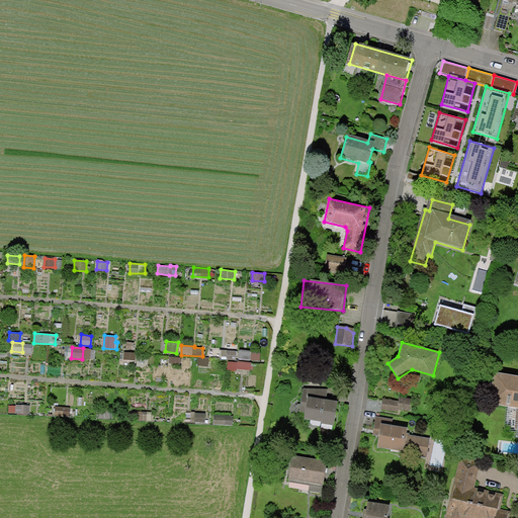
[(96,349),(84,348),(83,358),(95,359),(96,349)]
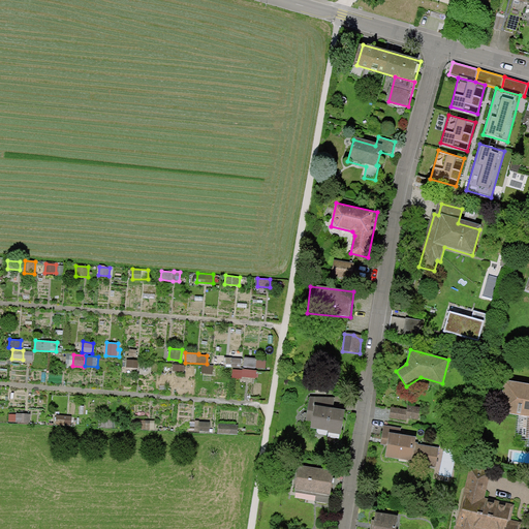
[(257,358),(245,356),(244,367),(266,368),(267,361),(257,360),(257,358)]
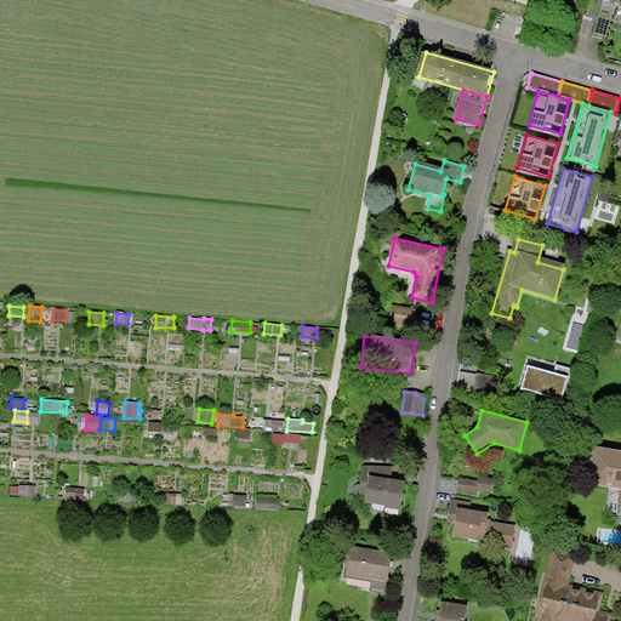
[(284,421),(265,420),(263,431),(283,432),(284,421)]
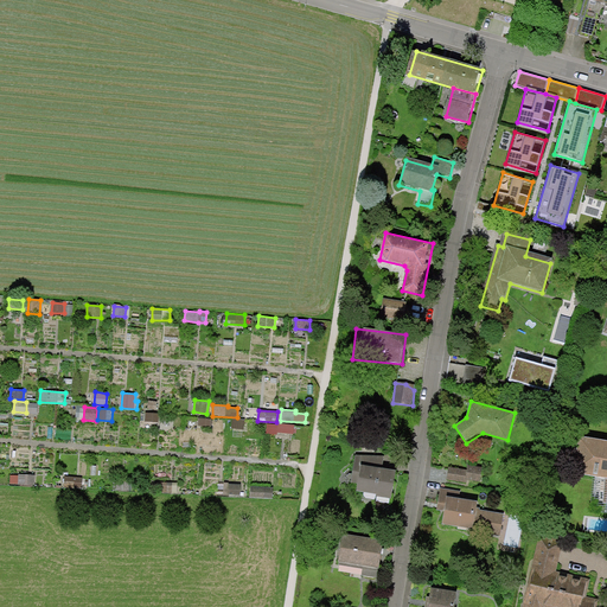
[(160,414),(146,413),(145,421),(159,422),(160,414)]
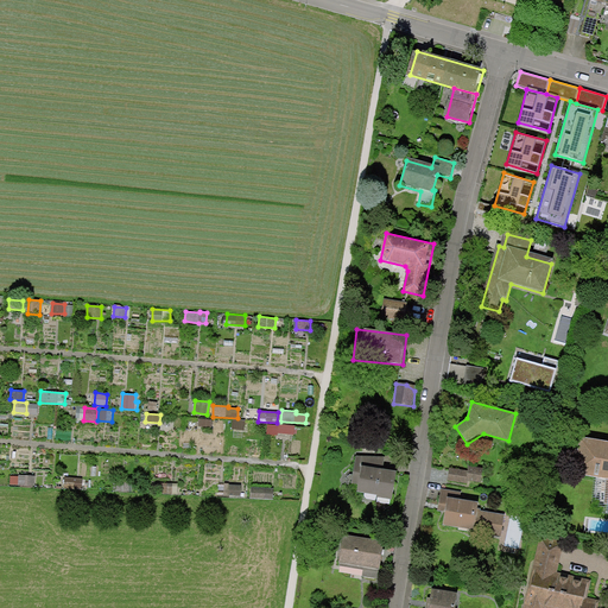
[(246,419),(234,419),(233,430),(245,431),(246,419)]
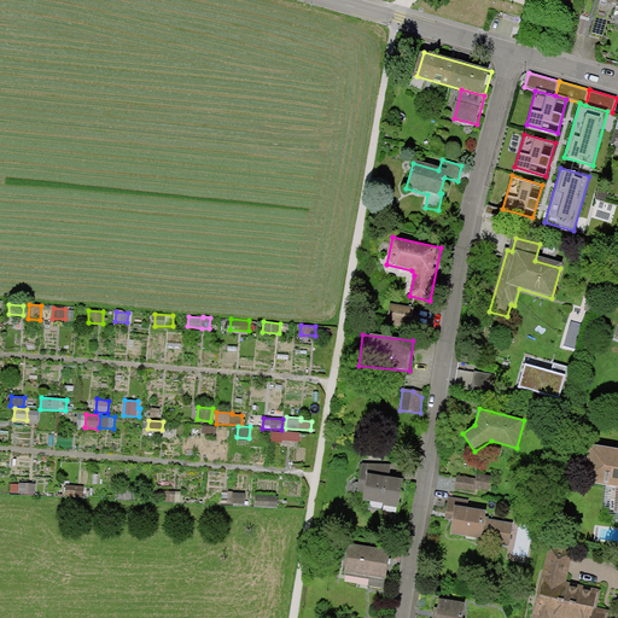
[(285,432),(273,431),(272,441),(283,442),(284,439),(299,441),(299,432),(285,431),(285,432)]
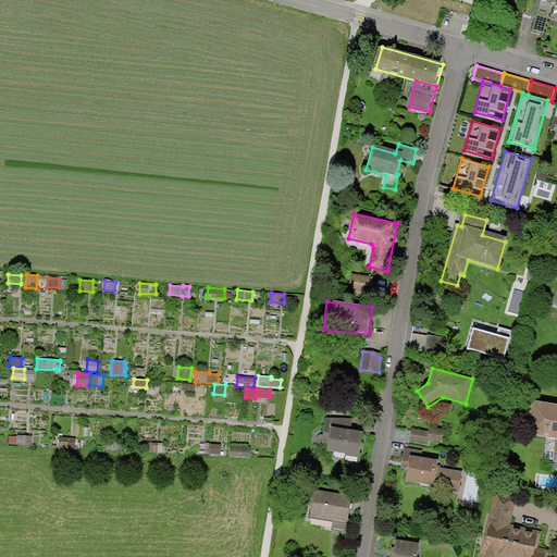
[(556,406),(534,404),(532,435),(548,436),(546,460),(556,461),(556,406)]
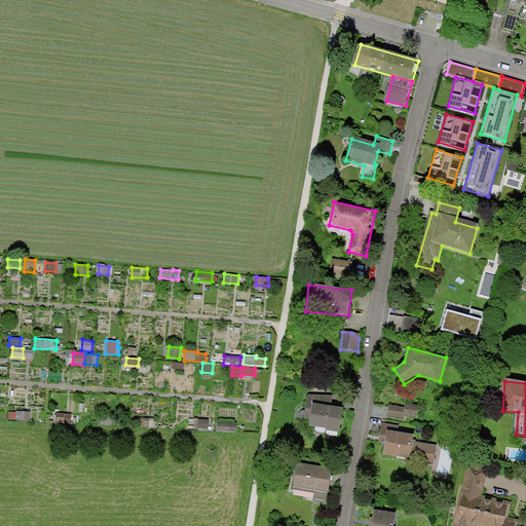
[(332,396),(305,392),(300,429),(341,435),(344,409),(331,407),(332,396)]
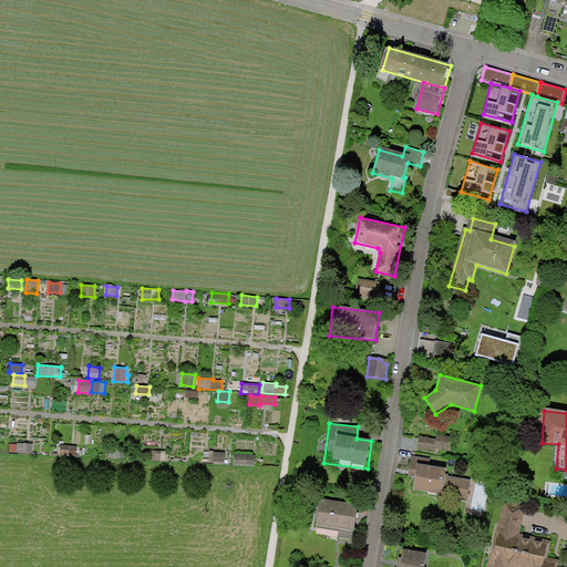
[(32,443),(17,443),(17,444),(10,444),(9,452),(32,453),(32,443)]
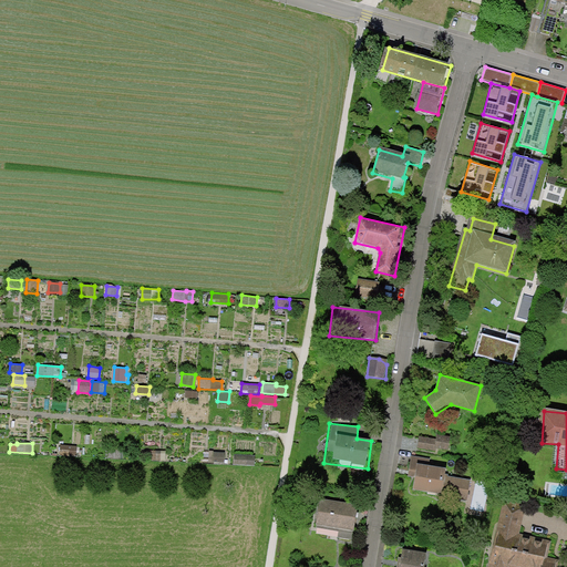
[(78,445),(60,444),(59,454),(76,455),(78,445)]
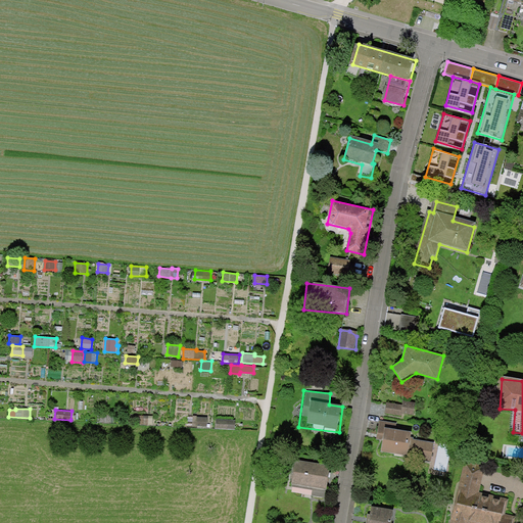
[(111,414),(100,414),(100,416),(98,416),(98,422),(111,422),(111,414)]
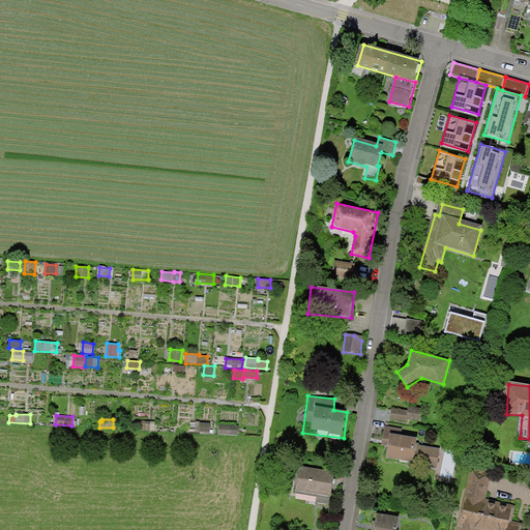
[(155,421),(140,420),(139,430),(154,431),(155,421)]
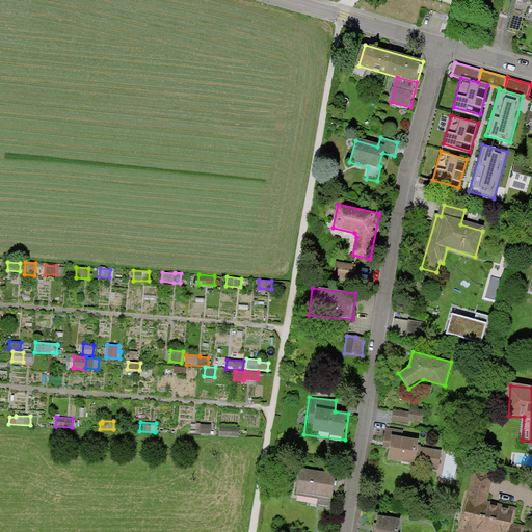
[(212,424),(196,423),(195,433),(211,434),(212,424)]
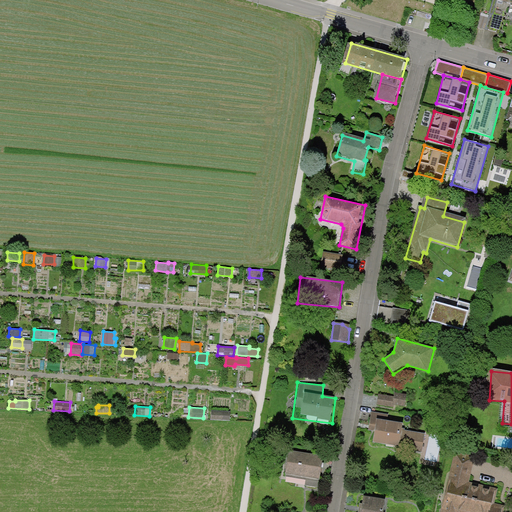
[(231,411),(212,410),(211,419),(230,420),(231,411)]
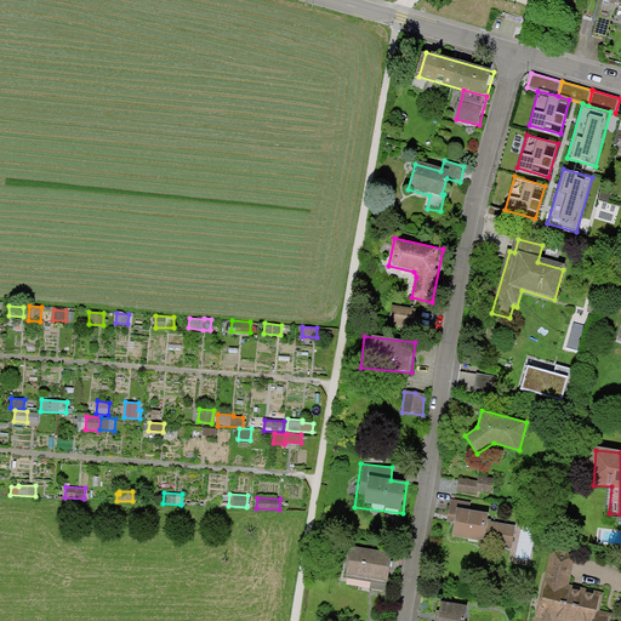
[(451,501),(448,524),(457,527),(455,541),(513,550),(517,527),(491,523),(490,516),(471,513),(472,505),(451,501)]
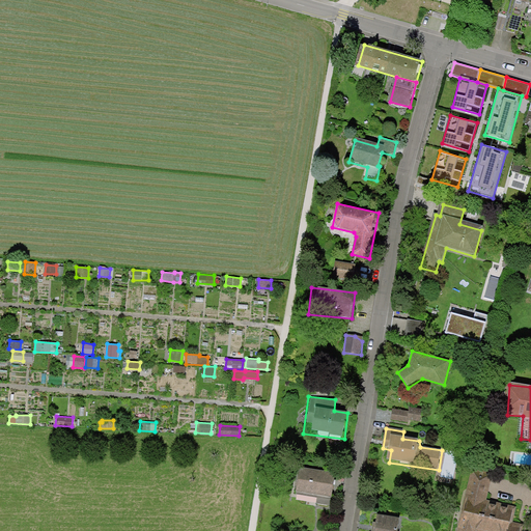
[(337,475),(301,470),(297,494),(333,500),(337,475)]
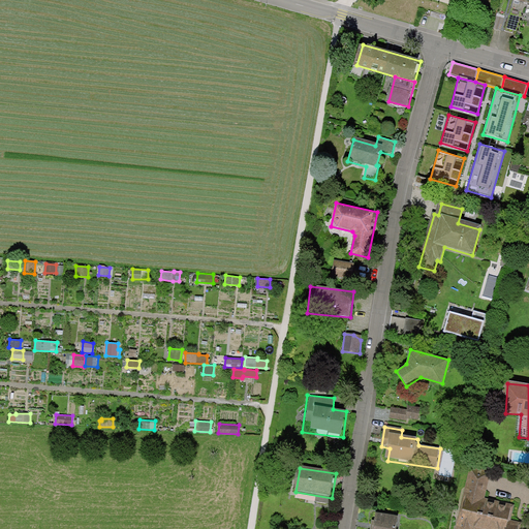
[(491,473),(470,468),(456,528),(520,528),(521,523),(511,521),(515,506),(486,499),(491,473)]
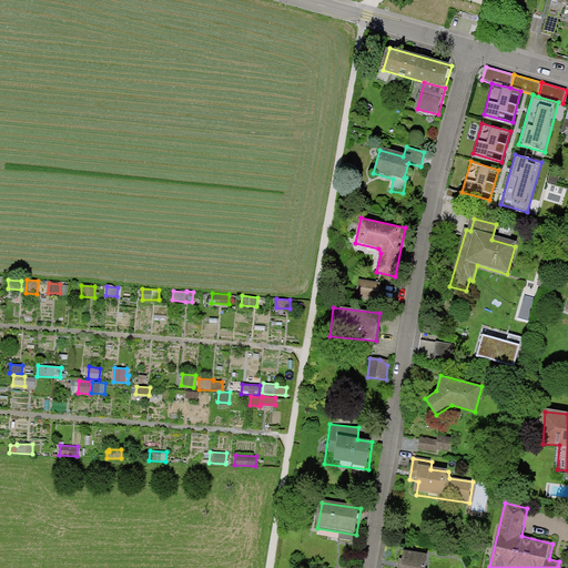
[(429,567),(432,556),(405,551),(402,567),(429,567)]
